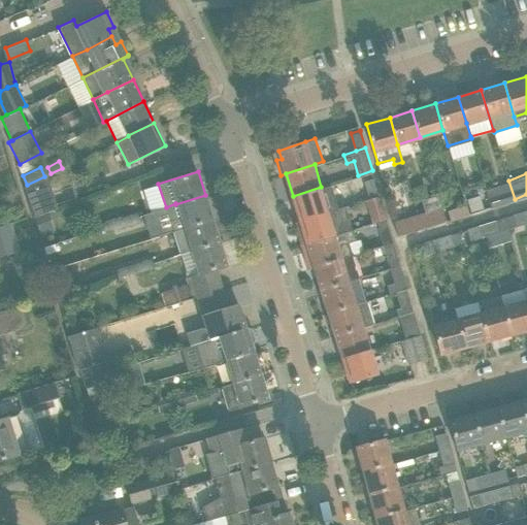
[(48,210),(58,207),(46,175),(44,176),(27,185),(25,186),(34,217),(48,210)]
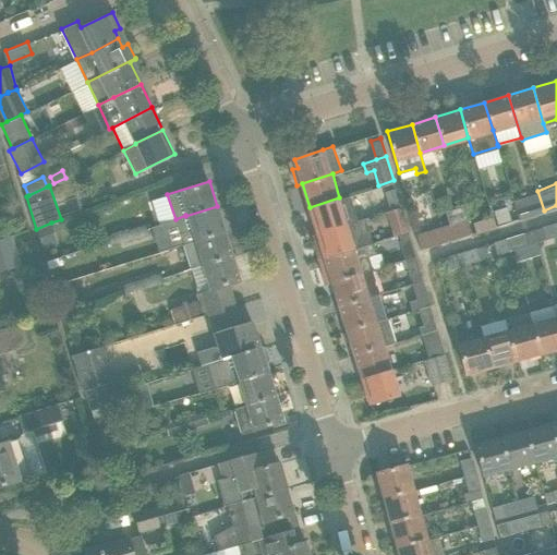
[(395,186),(385,189),(390,208),(400,205),(395,186)]
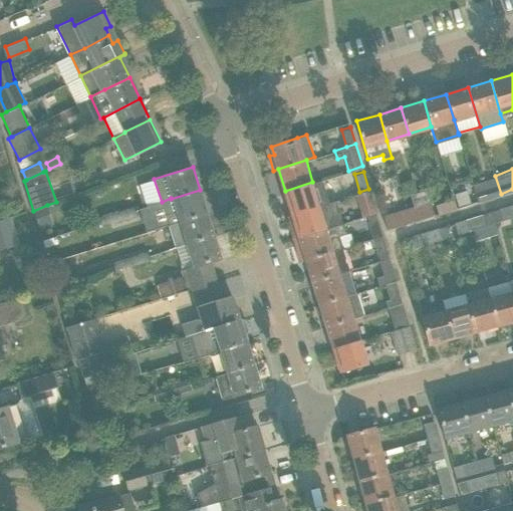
[(477,201),(501,194),(495,176),(471,183),(477,201)]
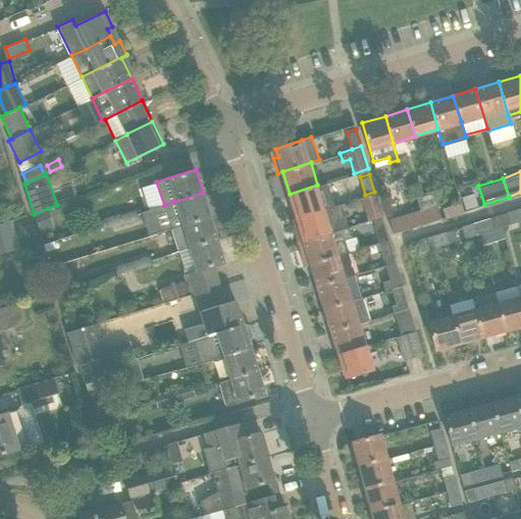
[(317,185),(290,194),(297,216),(324,208),(334,204),(327,182),(317,185)]
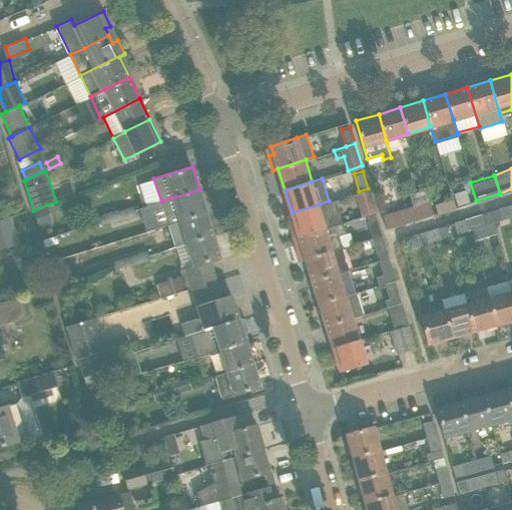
[(359,191),(355,192),(362,215),(375,210),(368,188),(359,191)]
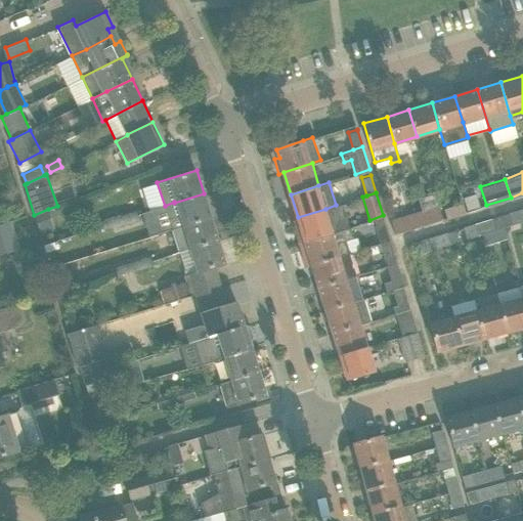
[(182,224),(211,216),(204,193),(174,203),(182,224)]
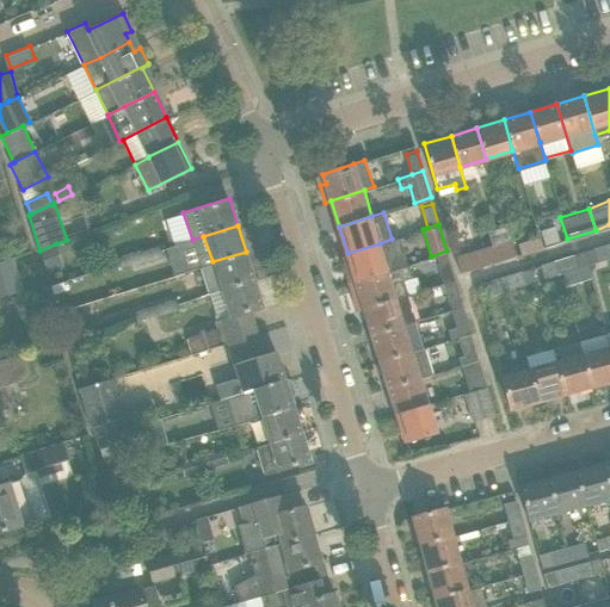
[(550,228),(540,231),(543,246),(555,242),(550,228)]
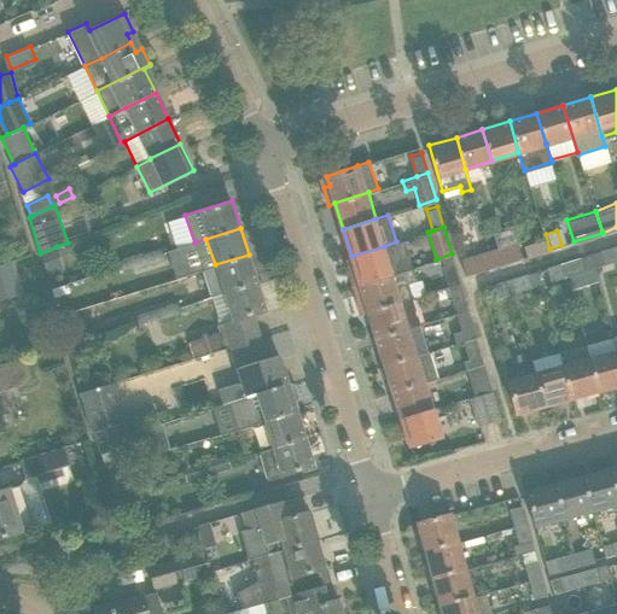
[(409,255),(408,255),(403,240),(396,241),(384,246),(351,256),(351,257),(345,258),(350,273),(356,272),(360,284),(391,274),(413,267),(409,255)]
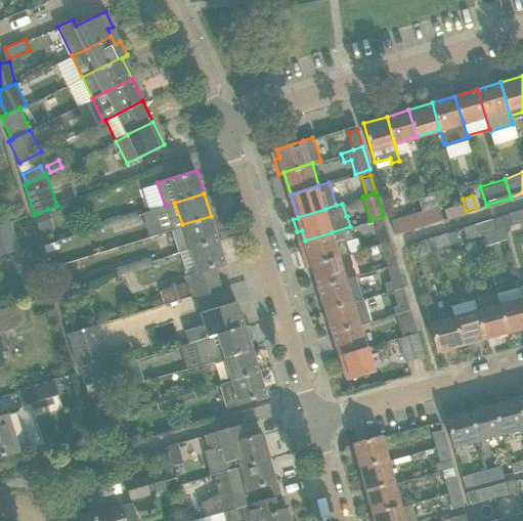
[(447,218),(465,213),(462,204),(444,209),(447,218)]
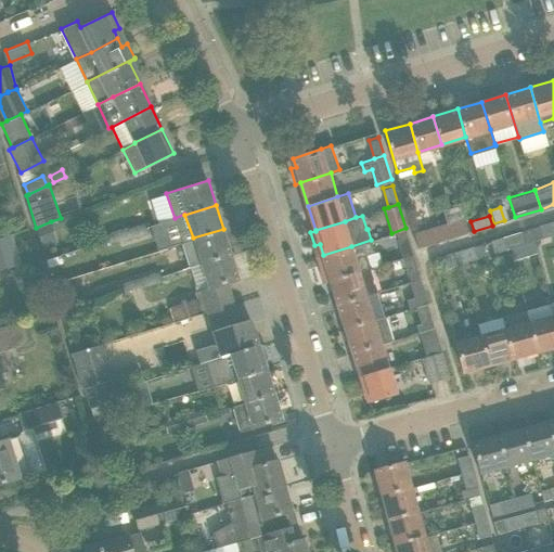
[(443,242),(468,233),(463,217),(438,225),(443,242)]
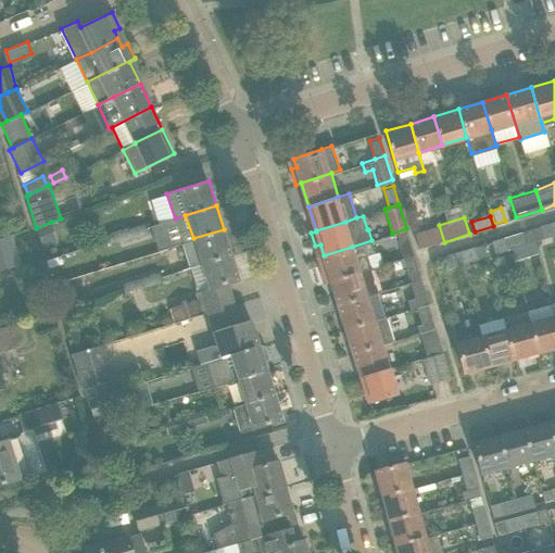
[(42,246),(58,241),(51,222),(36,228),(42,246)]
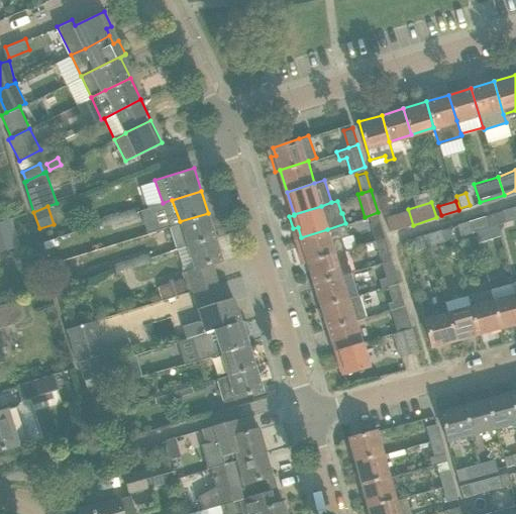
[(515,206),(502,211),(505,221),(515,217),(515,206)]
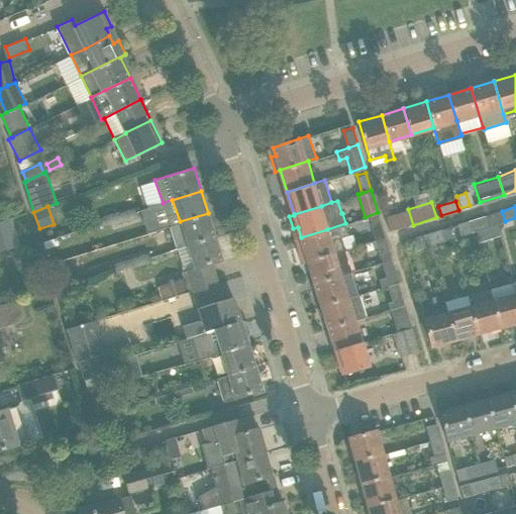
[(119,221),(136,216),(134,207),(116,212),(119,221)]
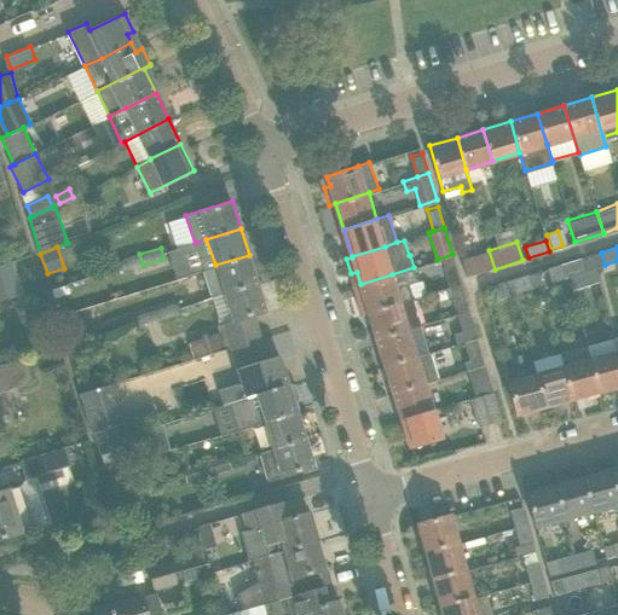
[(468,278),(495,270),(489,250),(462,259),(468,278)]
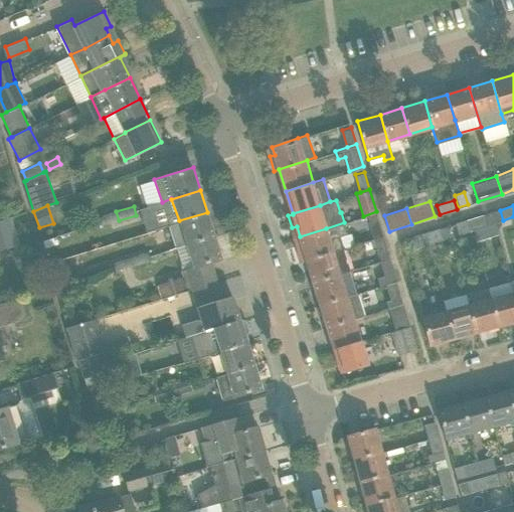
[(102,226),(119,220),(116,211),(99,216),(102,226)]
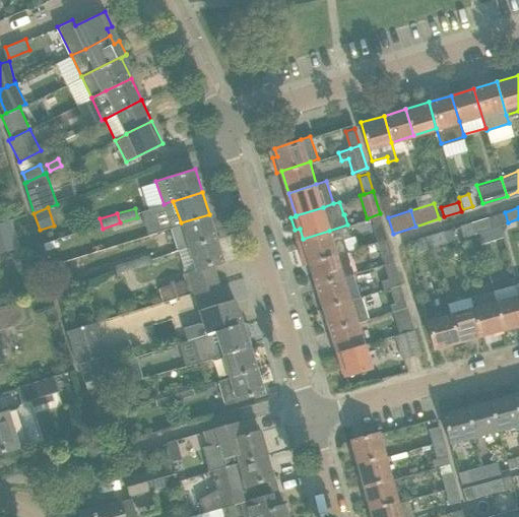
[(377,239),(387,236),(380,213),(367,218),(367,219),(371,218),(377,239)]
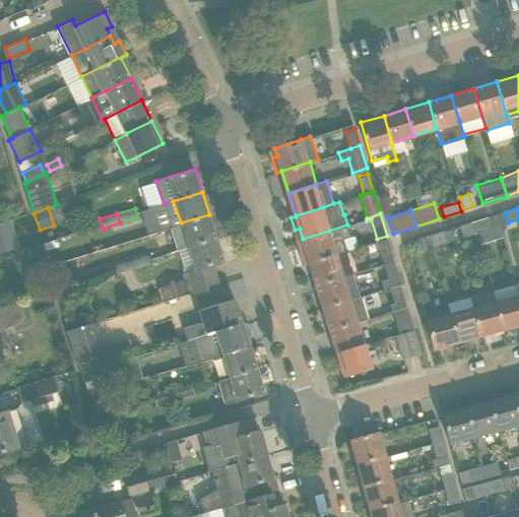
[(178,250),(216,237),(209,214),(181,222),(181,223),(171,227),(178,250)]
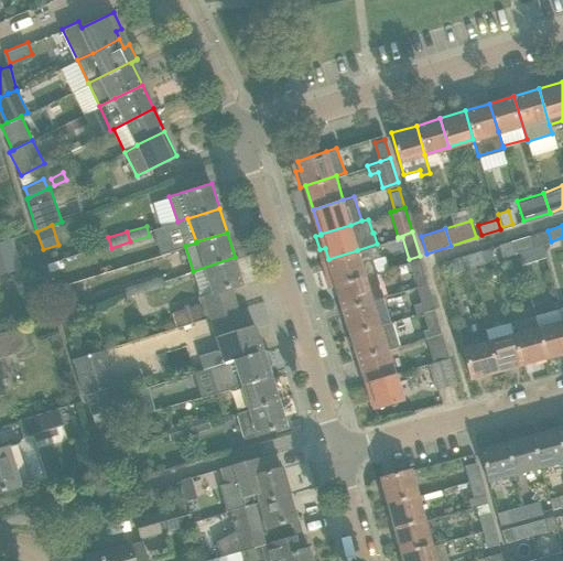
[(530,236),(515,240),(518,252),(522,263),(545,256),(542,245),(533,247),(530,236)]
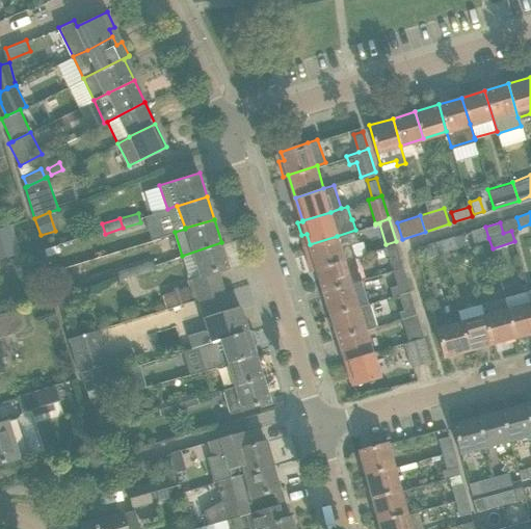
[(0,258),(20,253),(12,226),(0,229),(0,258)]
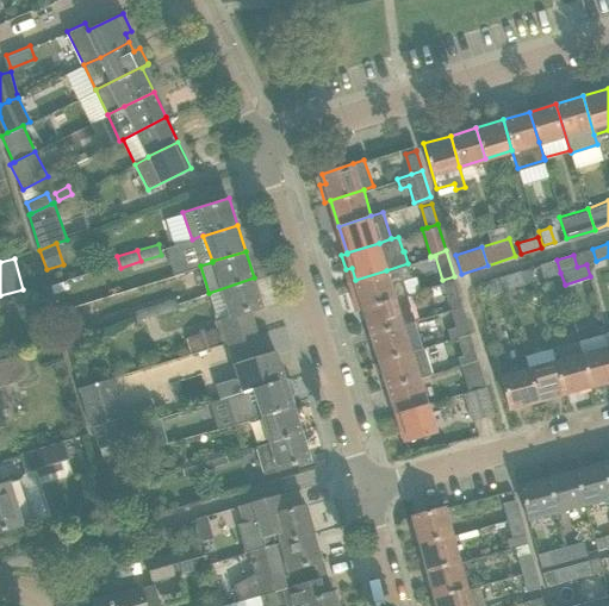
[(557,260),(540,264),(544,277),(560,273),(557,260)]
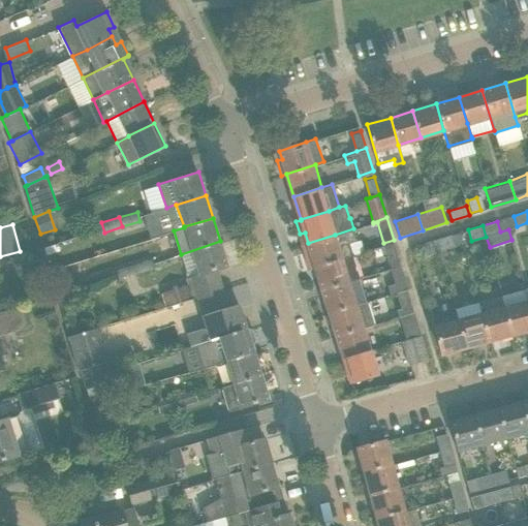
[(349,242),(358,240),(353,228),(335,235),(308,243),(310,251),(305,253),(310,267),(352,253),(349,242)]
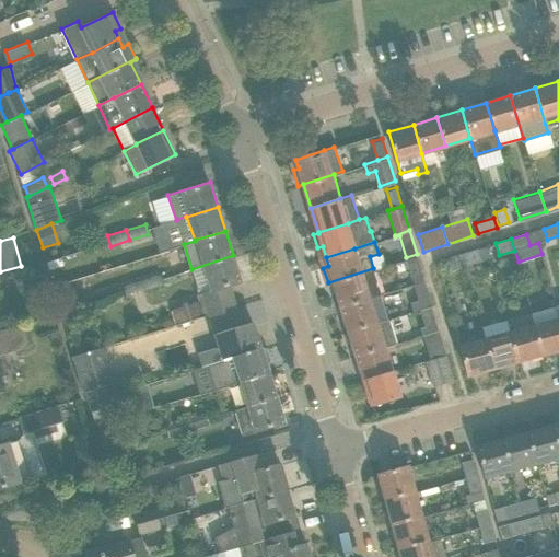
[(465,266),(482,260),(478,247),(462,253),(465,266)]
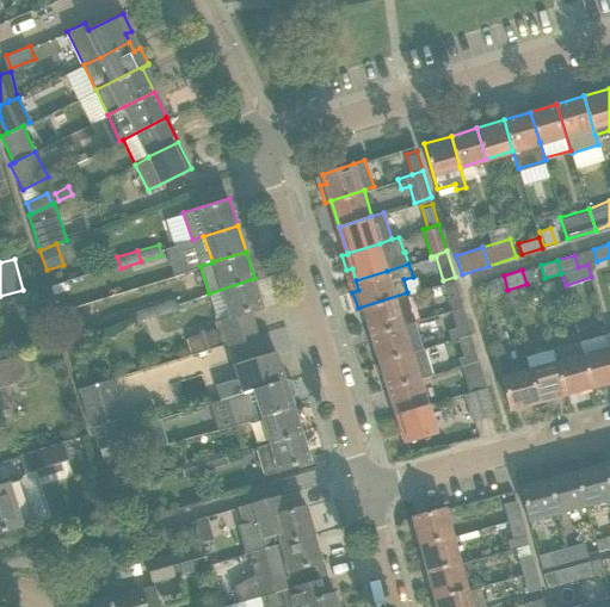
[(492,295),(507,290),(504,276),(488,280),(492,295)]
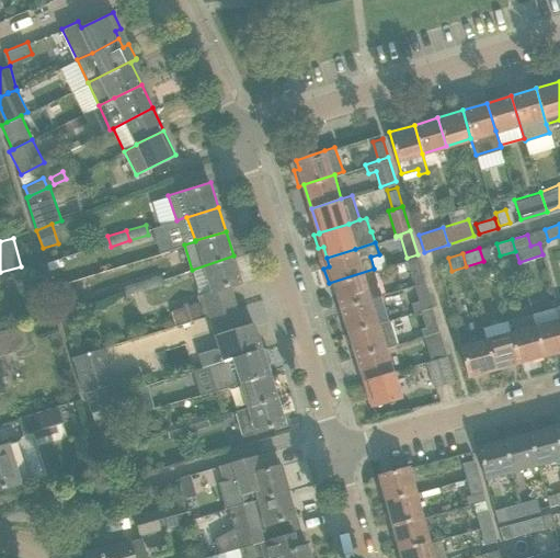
[(414,285),(425,282),(418,254),(407,258),(414,285)]
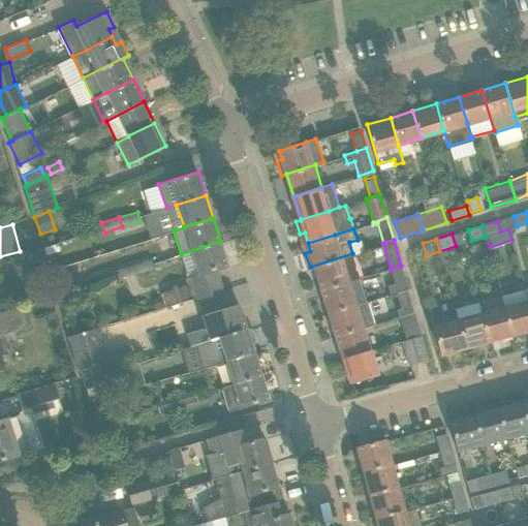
[(199,274),(227,265),(220,241),(181,254),(192,251),(199,274)]
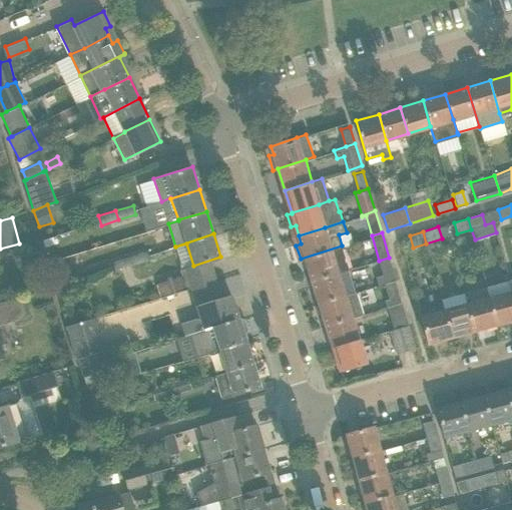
[(348,269),(349,268),(342,245),(301,259),(301,261),(306,259),(312,280),(348,269)]
